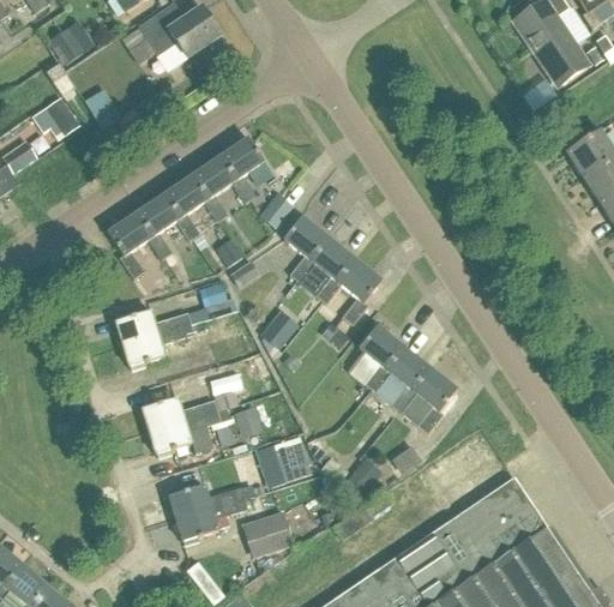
[(569,6),(564,0),(533,0),(537,7),(533,11),(529,7),(513,18),(559,85),(588,65),(555,16),(569,6)]
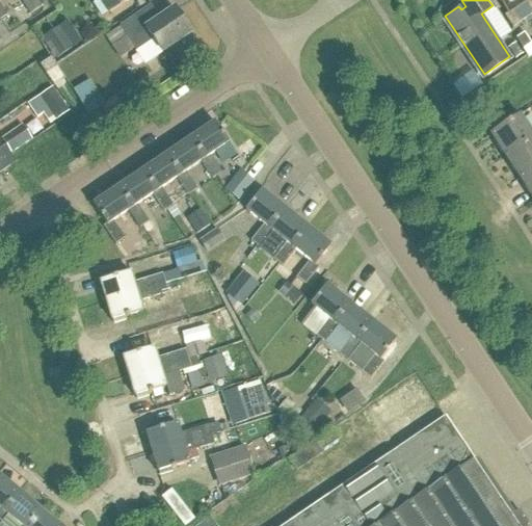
[(513,7),(524,0),(501,0),(507,8),(504,10),(512,23),(521,18),(513,7)]
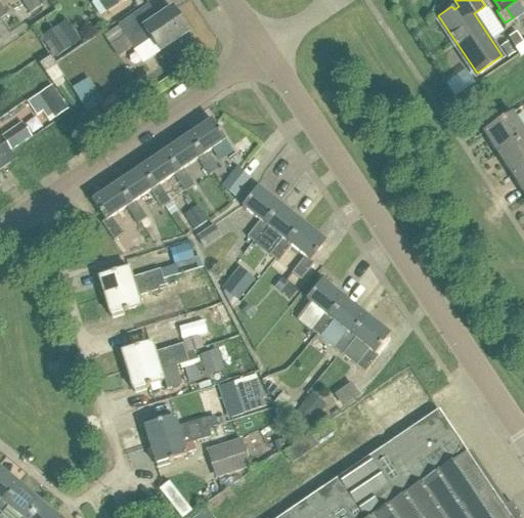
[(173,4),(147,22),(138,7),(118,20),(135,46),(151,35),(160,48),(188,29),(173,4)]
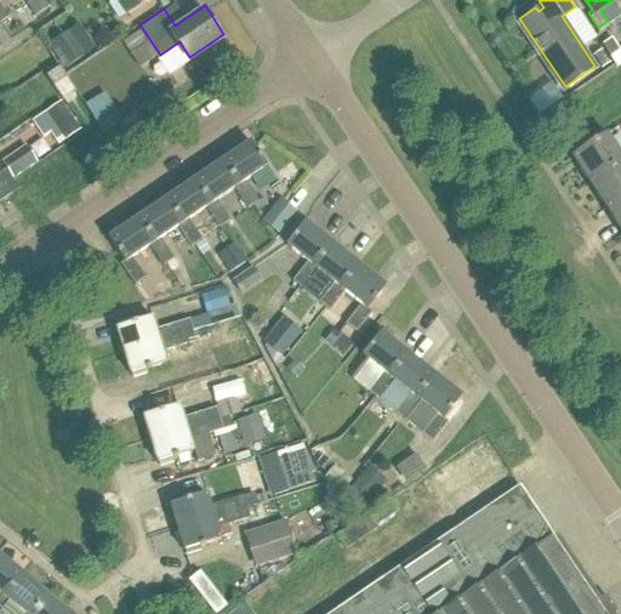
[(47,41),(64,66),(84,52),(68,28),(47,41)]
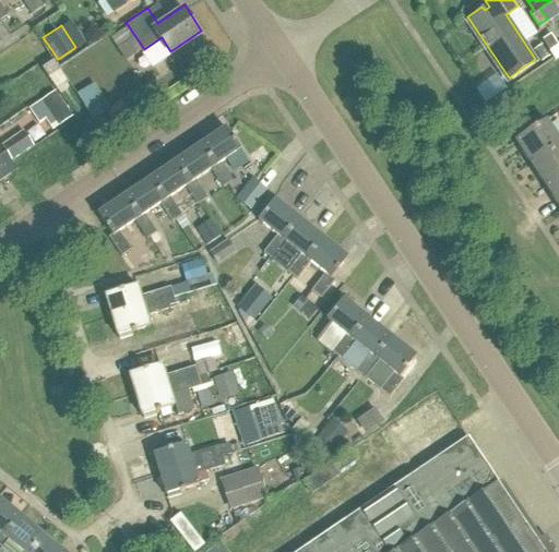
[(549,30),(542,35),(550,47),(557,42),(549,30)]
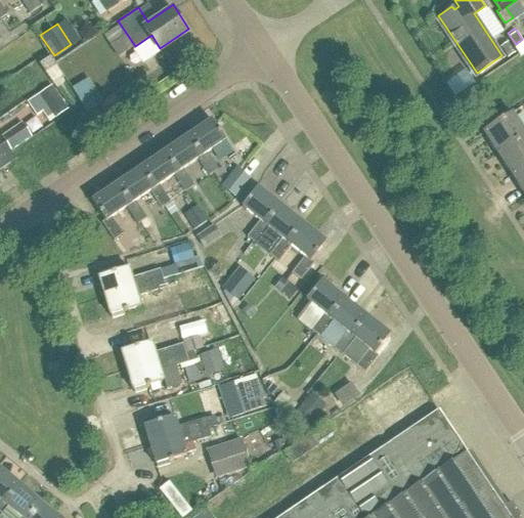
[(508,38),(500,43),(508,53),(515,49),(508,38)]
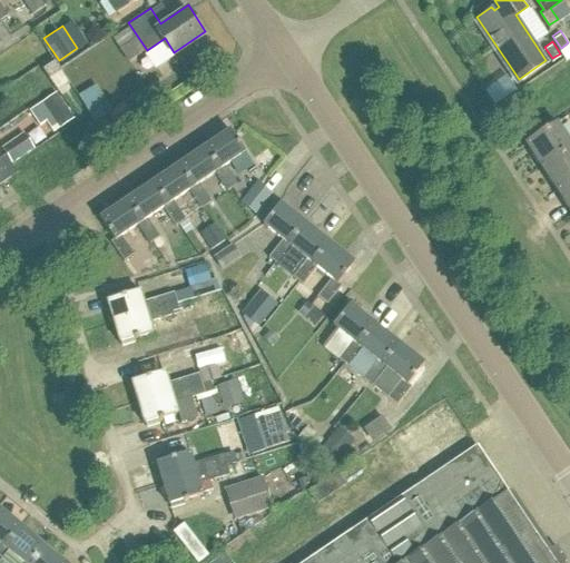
[(58,87),(69,79),(55,58),(43,66),(58,87)]
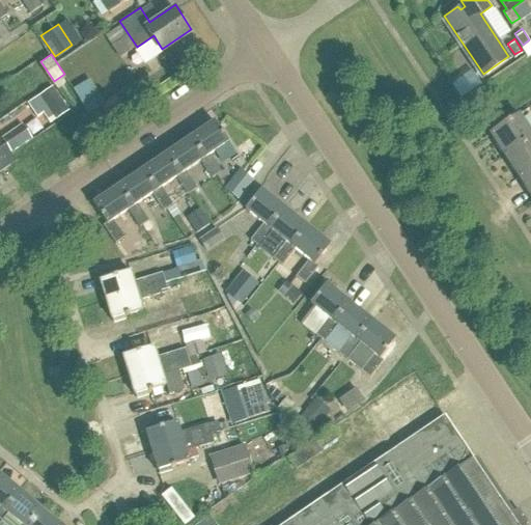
[(471,66),(450,80),(459,94),(480,81),(471,66)]
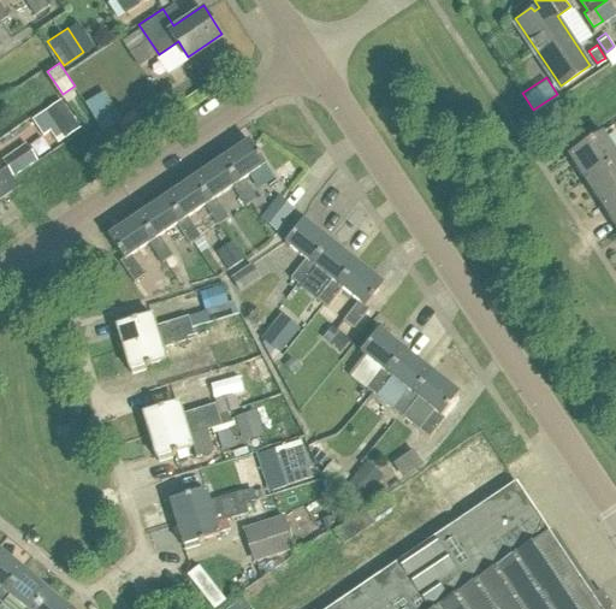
[(63,98),(34,117),(43,131),(51,128),(58,140),(81,124),(63,98)]
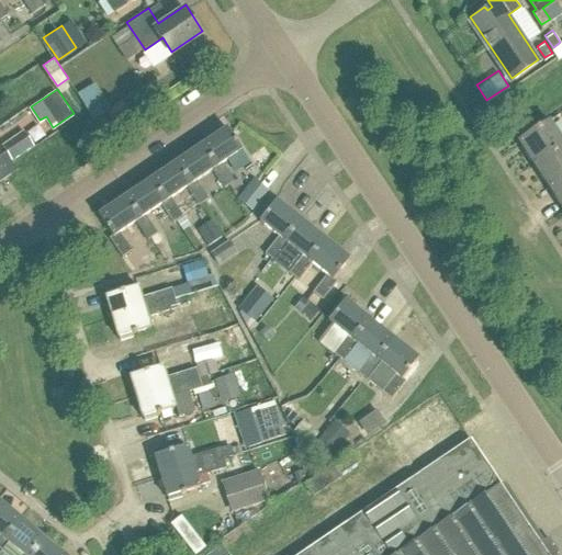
[(115,119),(132,109),(124,94),(107,104),(115,119)]
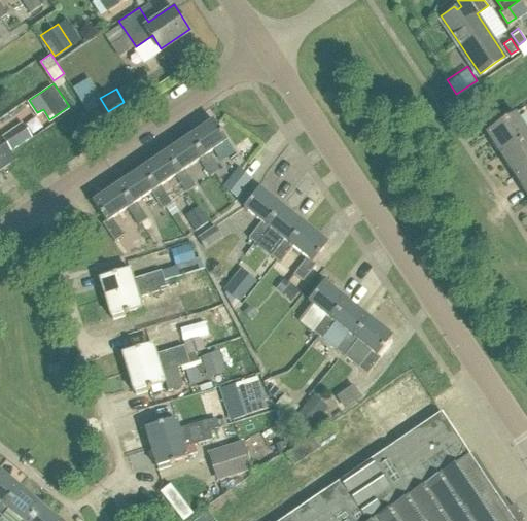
[(526,134),(526,128),(515,110),(486,130),(501,151),(526,134)]
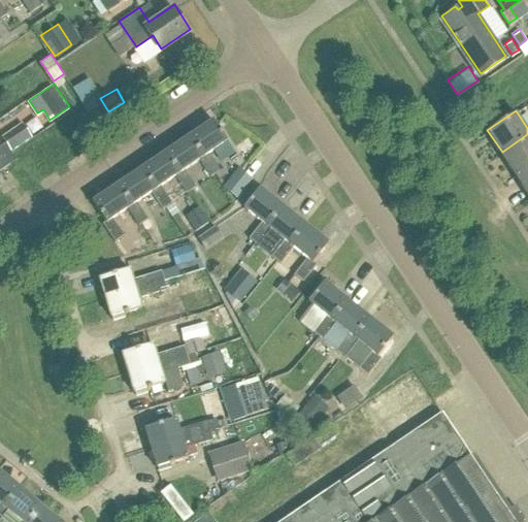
[(202,154),(199,156),(210,173),(220,166),(208,150),(227,137),(213,117),(189,133),(202,154)]
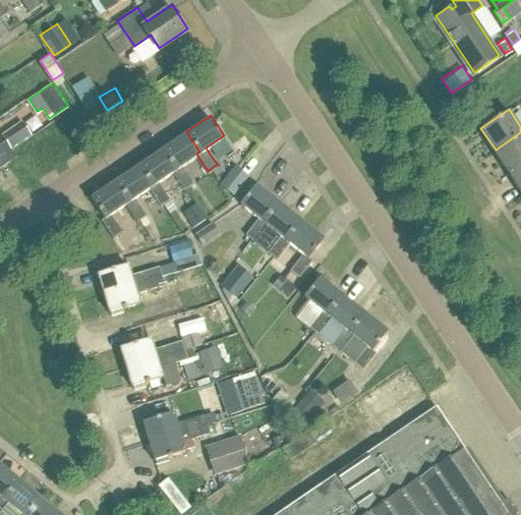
[(22,120),(3,133),(12,146),(32,132),(22,120)]
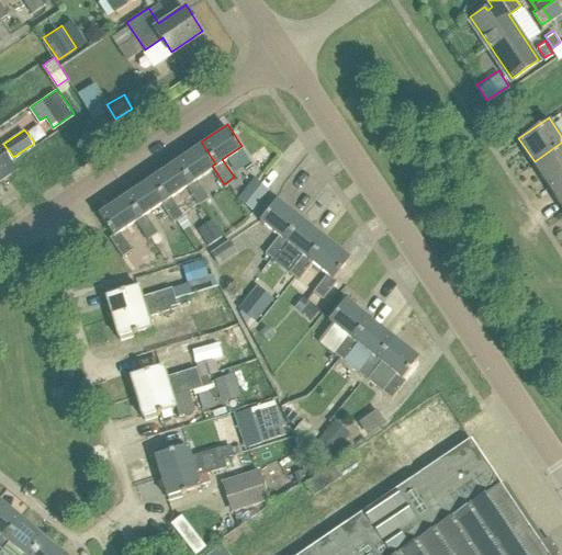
[(197,177),(212,166),(215,163),(201,142),(176,159),(190,181),(187,183),(199,201),(209,194),(197,177)]
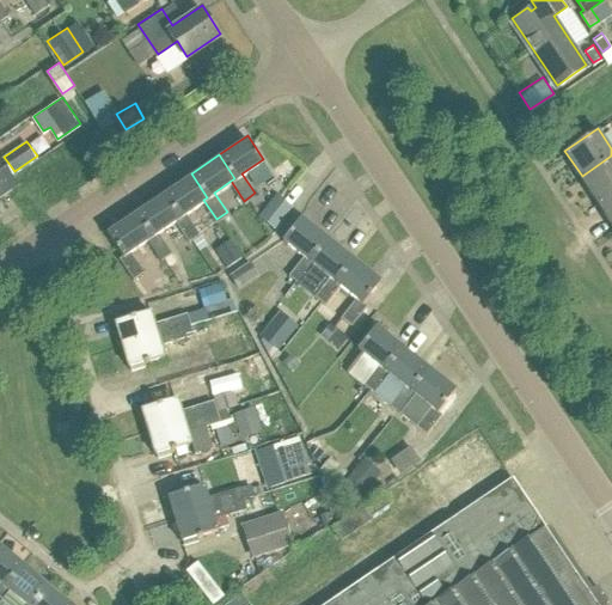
[(611,190),(611,156),(582,176),(598,201),(611,190)]
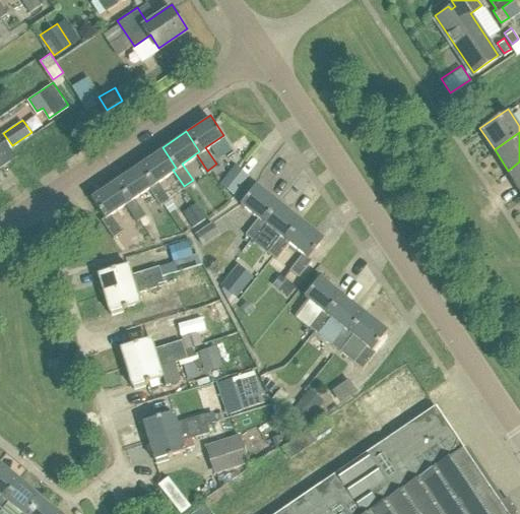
[(0,140),(0,151),(10,145),(5,137),(0,140)]
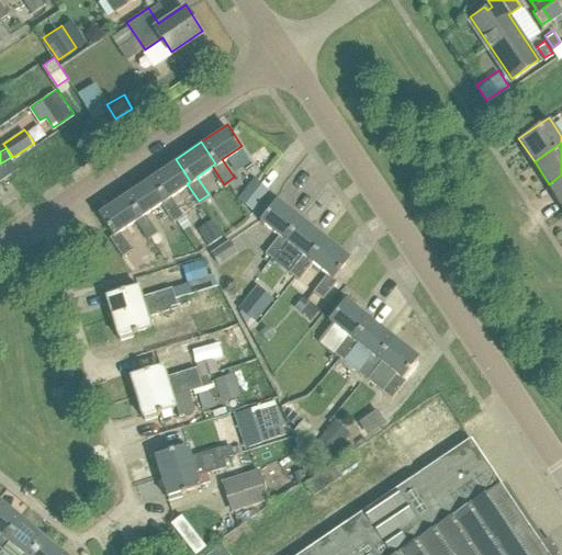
[(11,157),(0,163),(0,176),(18,165),(11,157)]
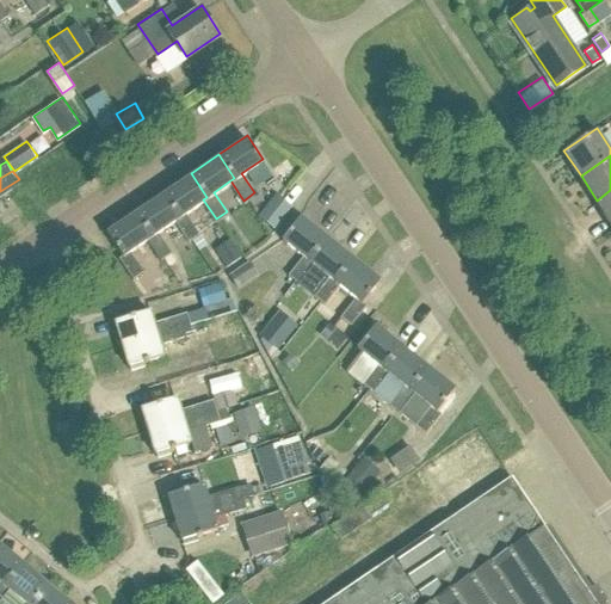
[(186,211),(203,199),(207,197),(191,173),(162,191),(179,215),(176,219),(189,238),(199,230),(186,211)]
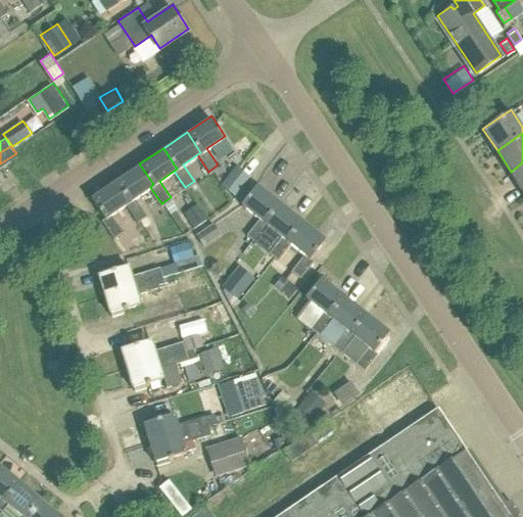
[(238,190),(251,173),(239,162),(225,180),(227,181),(225,184),(232,195),(237,190),(238,190)]
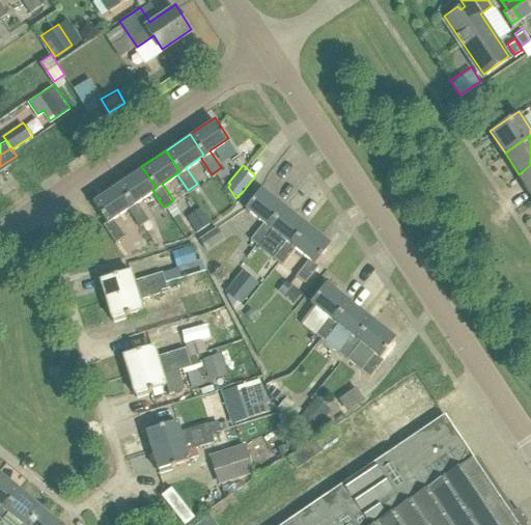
[(530,165),(519,174),(530,192),(530,165)]
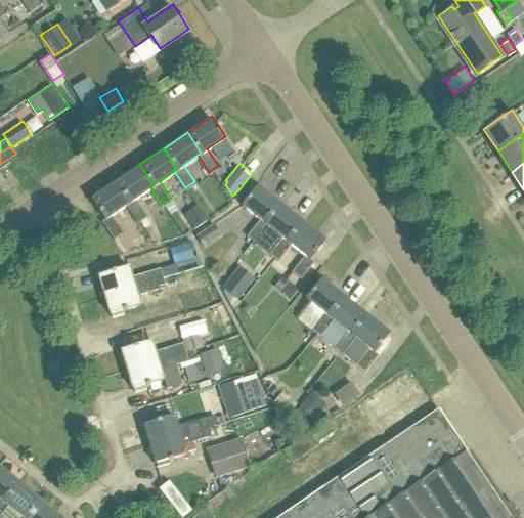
[(135,197),(150,187),(154,184),(139,164),(116,180),(130,201),(126,203),(137,220),(146,214),(135,197)]
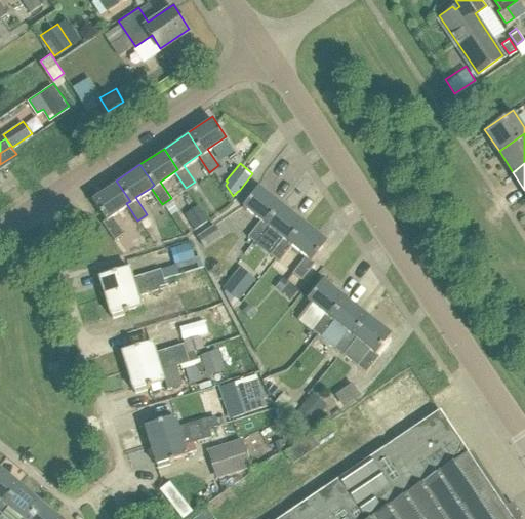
[(112,213),(126,203),(130,201),(116,181),(91,197),(105,216),(102,218),(114,236),(123,230),(112,213)]
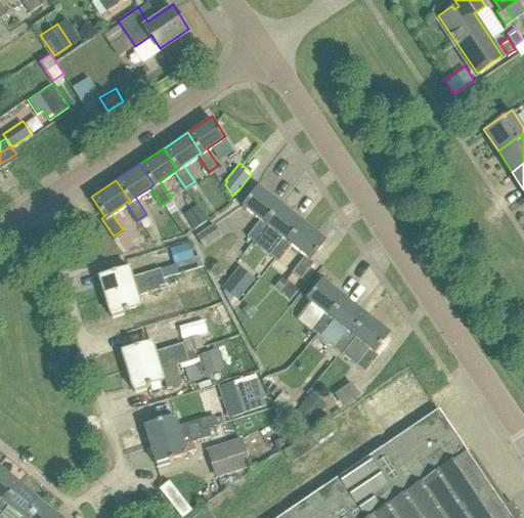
[(265,221),(280,202),(257,183),(242,203),(260,217),(247,232),(256,240),(268,224),(265,221)]
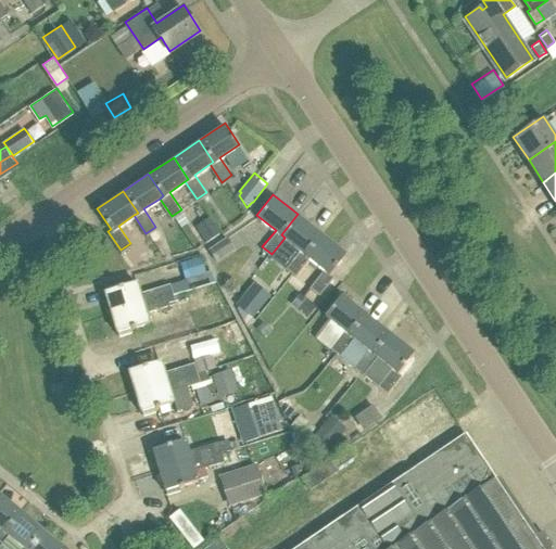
[(304,253),(321,232),(298,214),(281,234),(285,238),(300,249),(286,266),(295,273),(308,256),(304,253)]
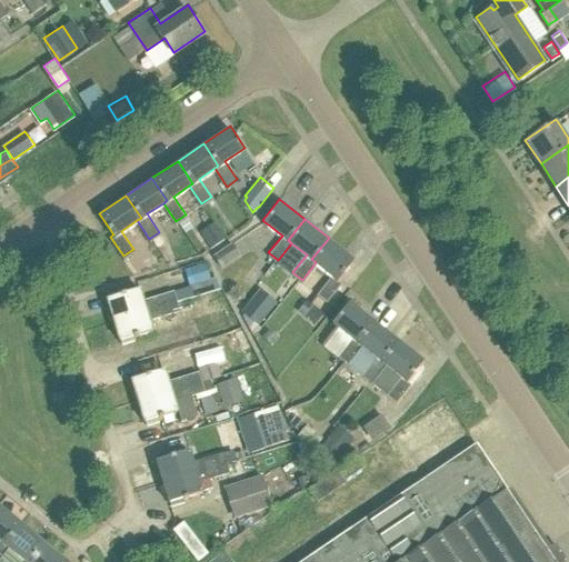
[(216,220),(201,230),(212,247),(227,237),(216,220)]
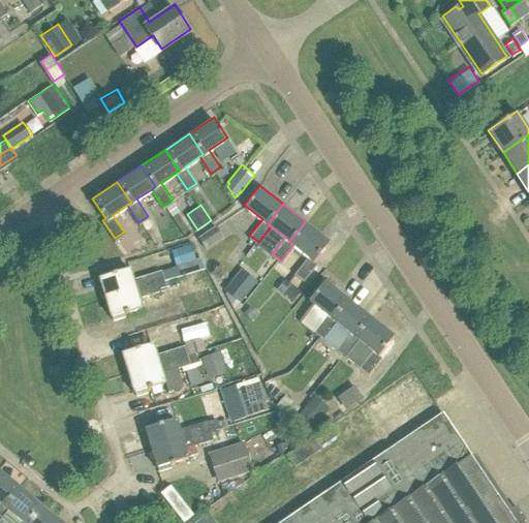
[(289,241),(293,244),(307,255),(294,271),(303,278),(316,262),(314,258),(329,240),(306,221),(289,241)]
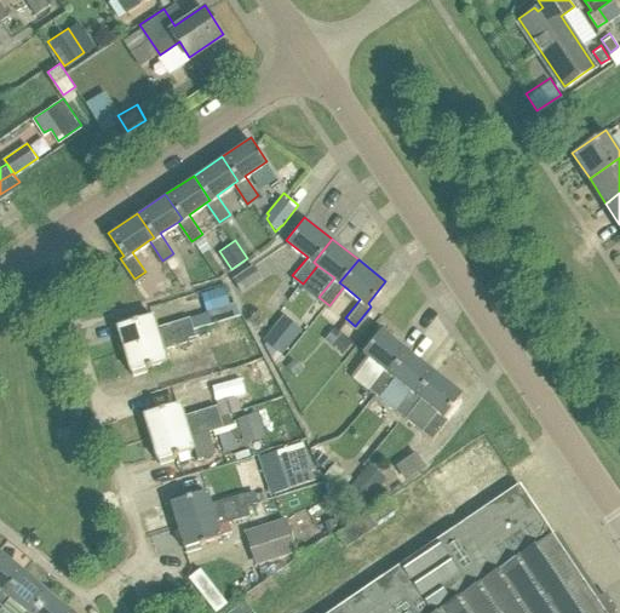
[(260,275),(253,262),(233,276),(241,288),(260,275)]
